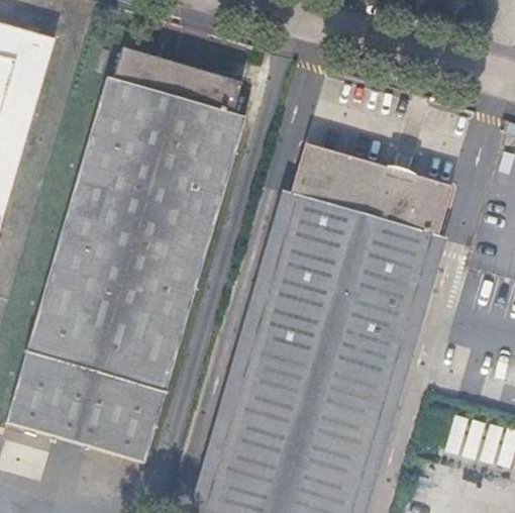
[(0,226),(55,40),(0,23),(0,226)]
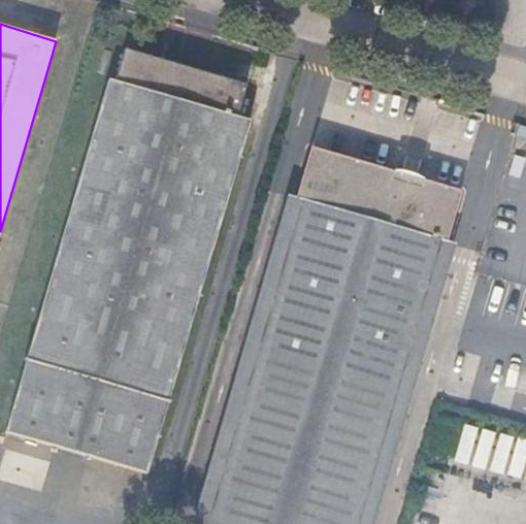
[(237,111),(247,80),(127,45),(118,77),(109,75),(6,426),(148,468),(251,116),(237,111)]
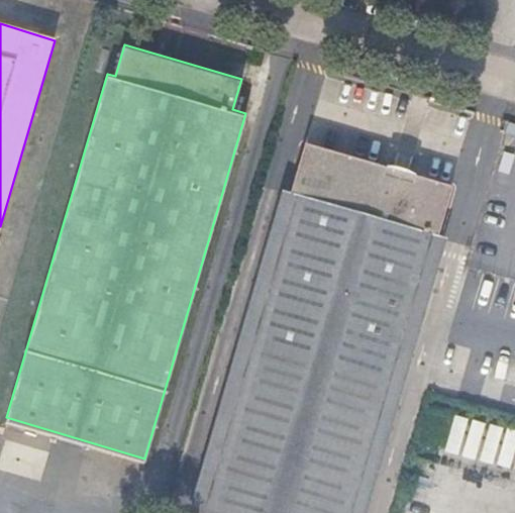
[(437,233),(452,186),(306,142),(292,192),(437,233)]
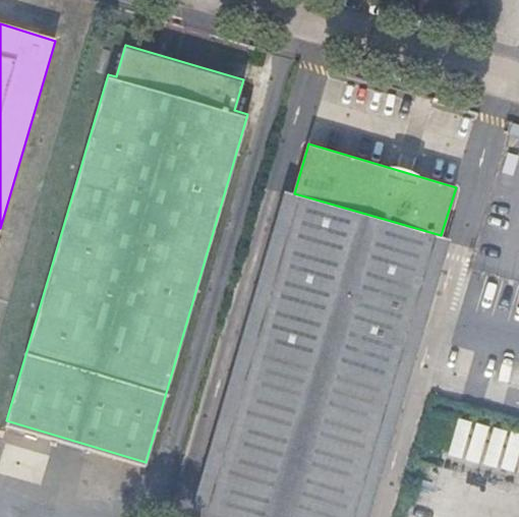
[(370,516),(450,238),(441,235),(294,193),(281,189),(186,515),(194,516),(370,516)]
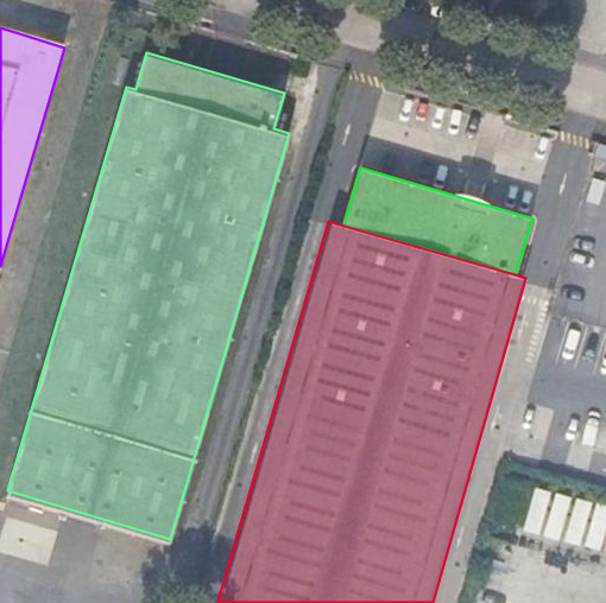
[(605,501),(532,486),(523,532),(605,550),(605,501)]
